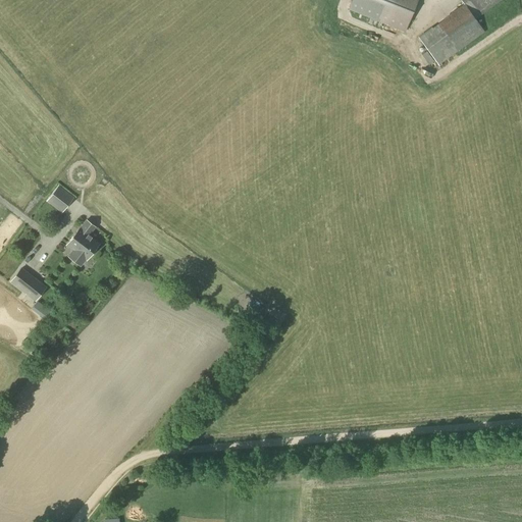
[(405,32),(417,0),(353,0),(350,9),(405,32)]
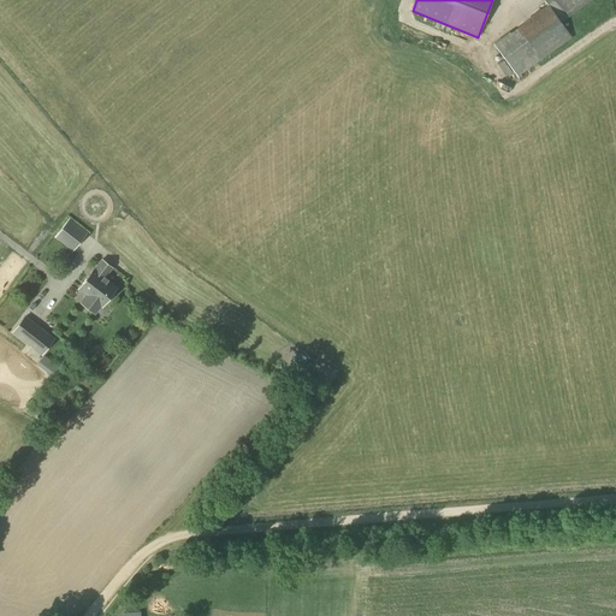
[(517,77),(563,45),(572,37),(561,23),(590,0),(545,0),(549,5),(539,12),(495,46),(517,77)]
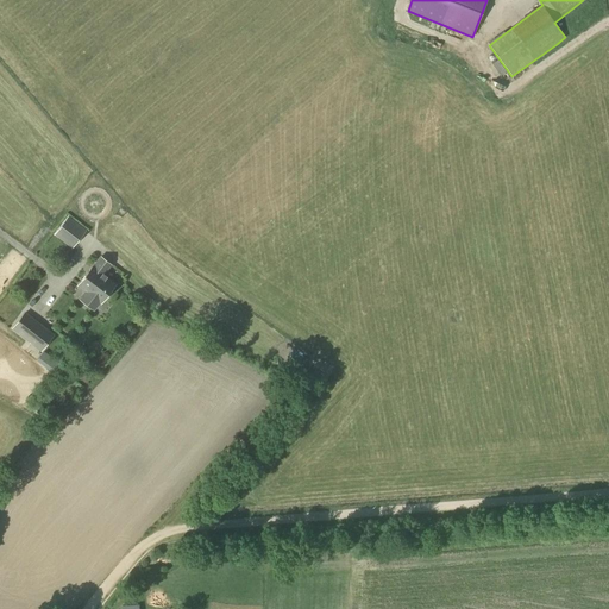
[(71,250),(86,231),(69,218),(54,236),(71,250)]
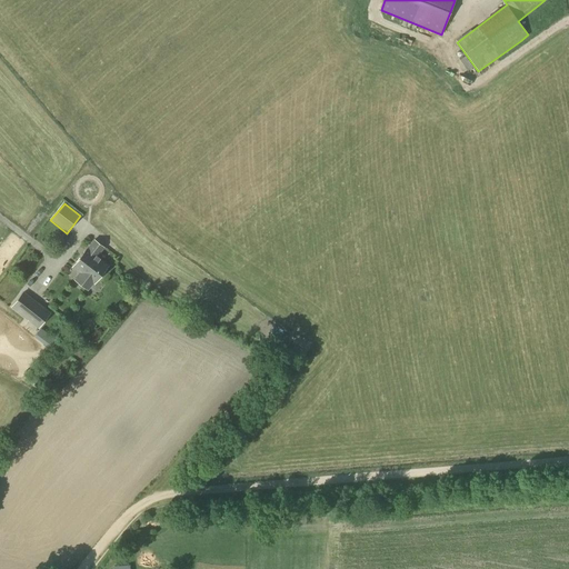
[(72,267),(79,271),(73,279),(88,291),(88,290),(89,290),(108,266),(97,258),(103,248),(93,240),(87,250),(72,267)]
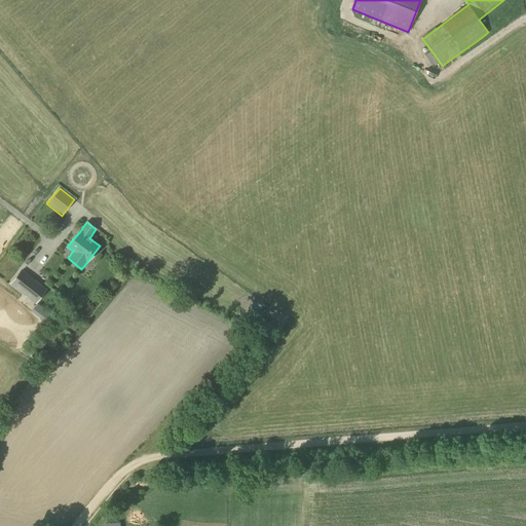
[(9,285),(20,292),(35,304),(46,290),(21,269),(9,285)]
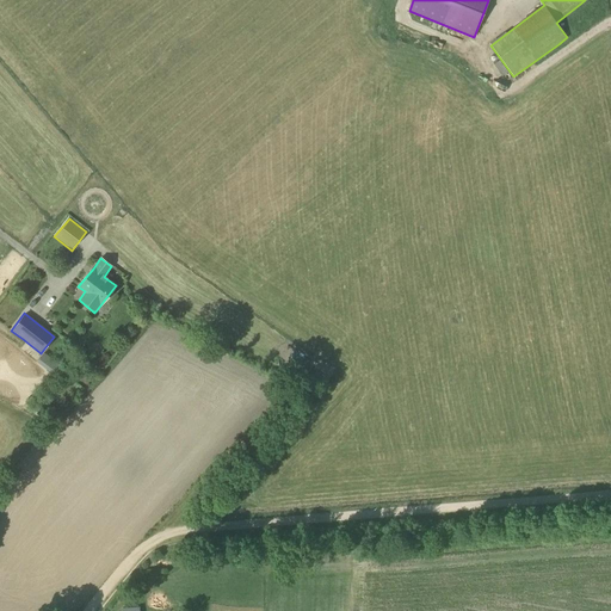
All buildings are outlined.
